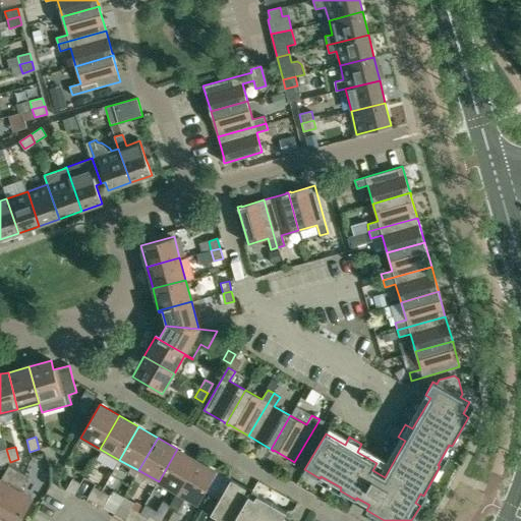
[(10,462),(6,449),(0,450),(0,460),(1,464),(10,462)]
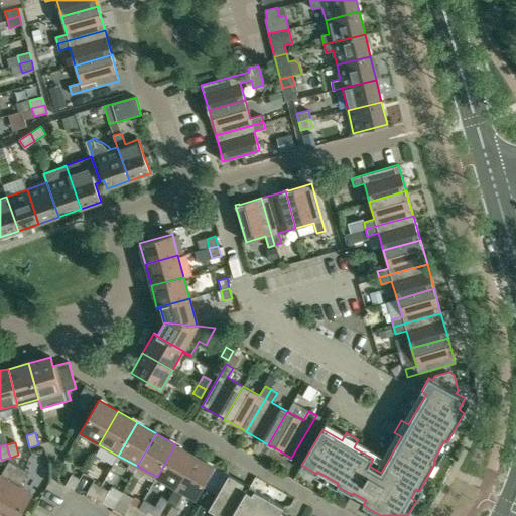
[(195,456),(175,444),(157,477),(176,488),(195,456)]
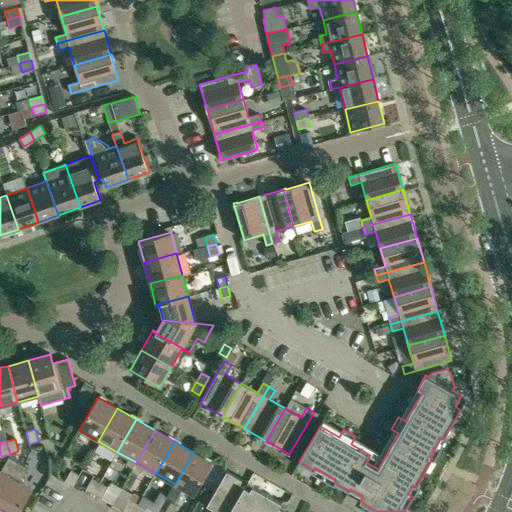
[(193,452),(175,484),(194,495),(212,463),(193,452)]
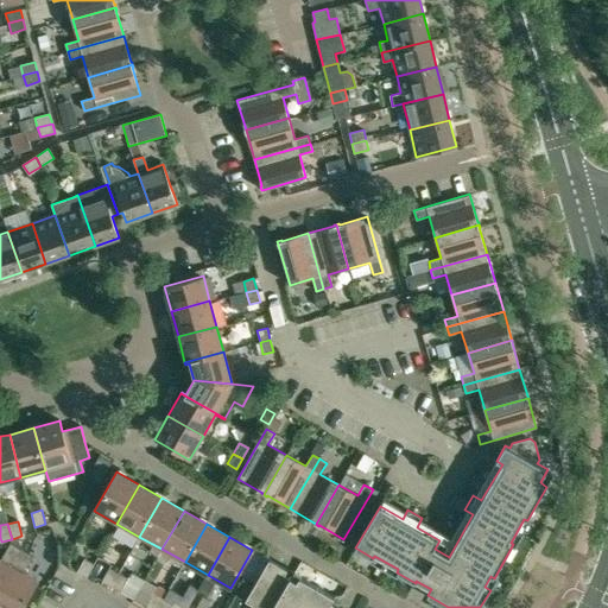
[(0,587),(21,551),(11,544),(0,562),(0,561),(0,587)]
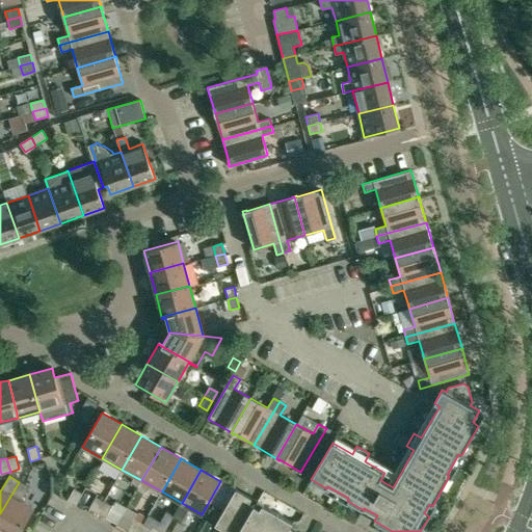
[(19,482),(0,513),(0,531),(19,531),(32,510),(20,503),(28,487),(19,482)]
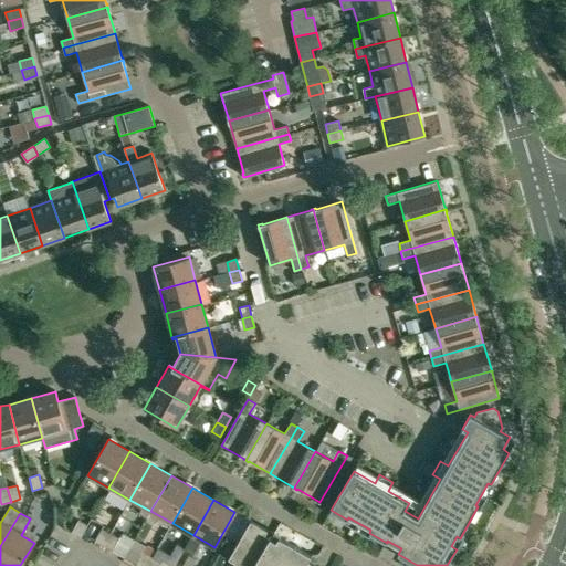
[(72,533),(81,538),(87,525),(79,521),(72,533)]
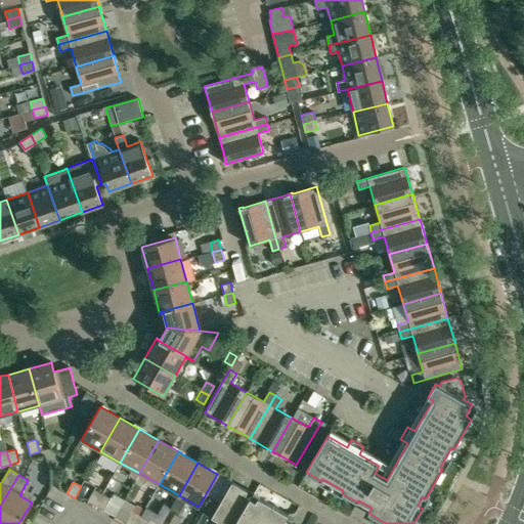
[(294,523),(286,519),(289,515),(258,497),(256,501),(246,495),(248,491),(232,482),(212,518),(222,523),(230,523),(231,523),(232,523),(294,523)]
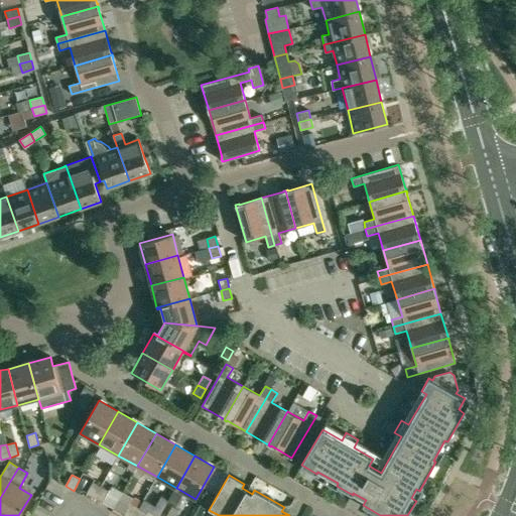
[(87,494),(95,498),(101,487),(93,482),(87,494)]
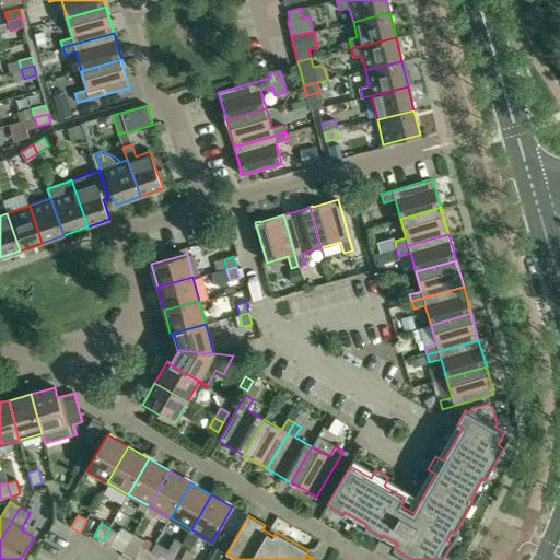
[(118,534),(109,528),(103,540),(111,546),(118,534)]
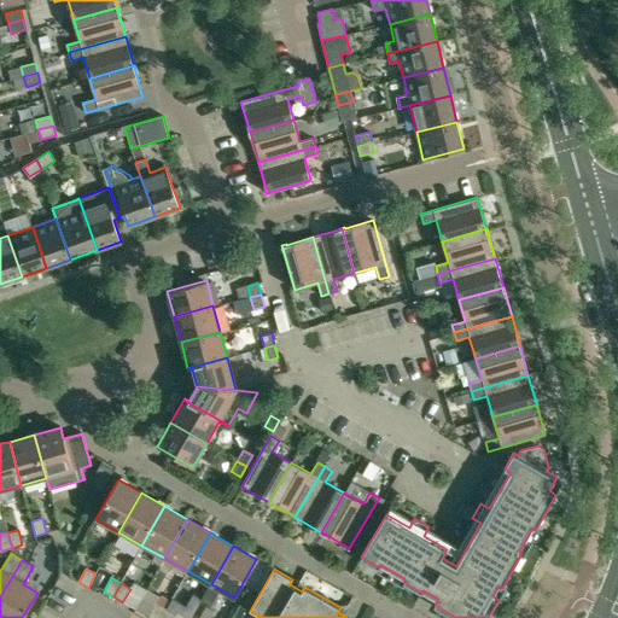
[(150,617),(161,617),(165,610),(157,604),(149,617),(150,617)]
